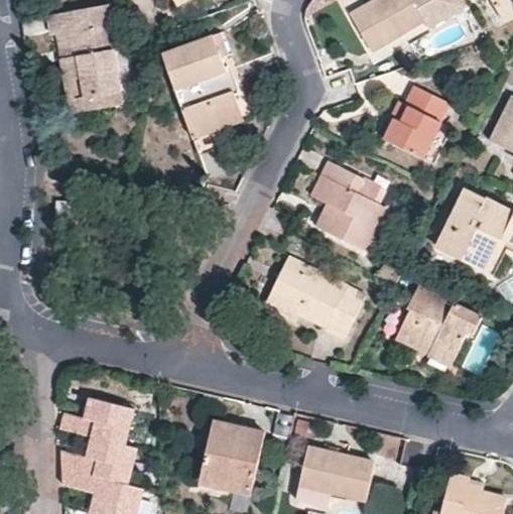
[(427,26),(466,4),(463,0),(371,0),(350,13),(370,49),(422,20),(427,26)]
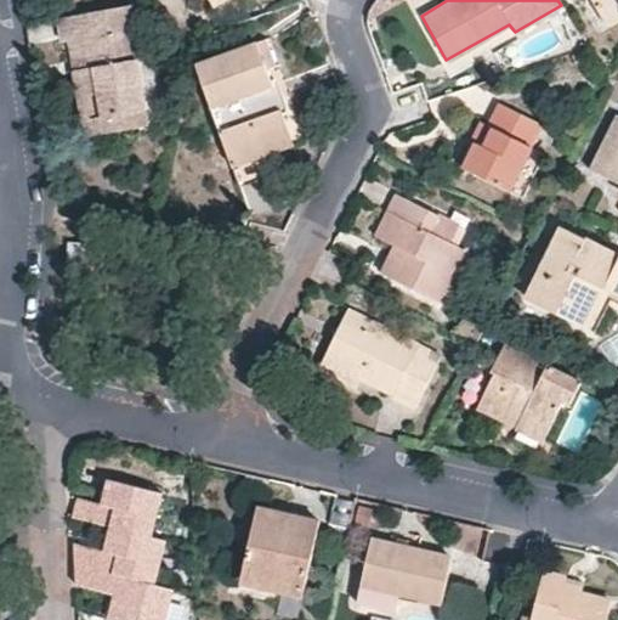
[(590,0),(605,24),(617,16),(617,0),(590,0)]
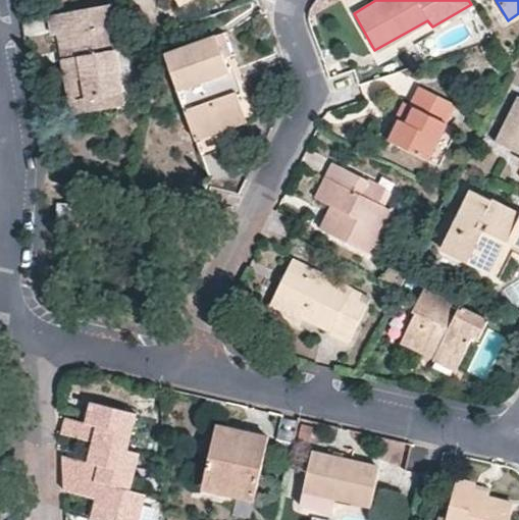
[(68,30),(73,56),(59,59),(66,101),(119,91),(111,50),(116,49),(108,3),(71,10),(73,29),(68,30)]
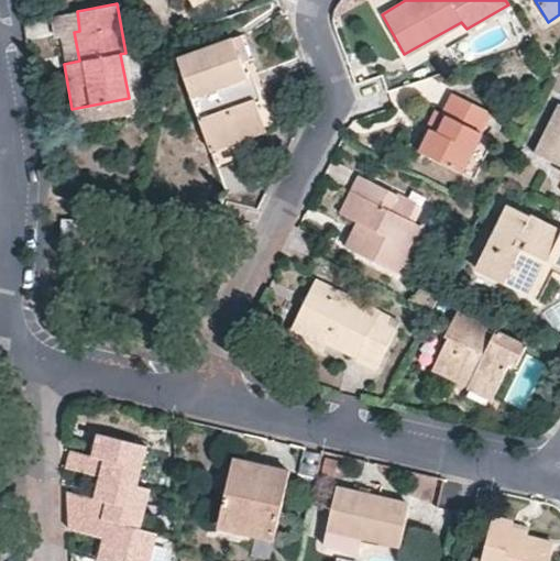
[(79,31),(77,11),(50,17),(53,35),(58,34),(74,32),(79,31)]
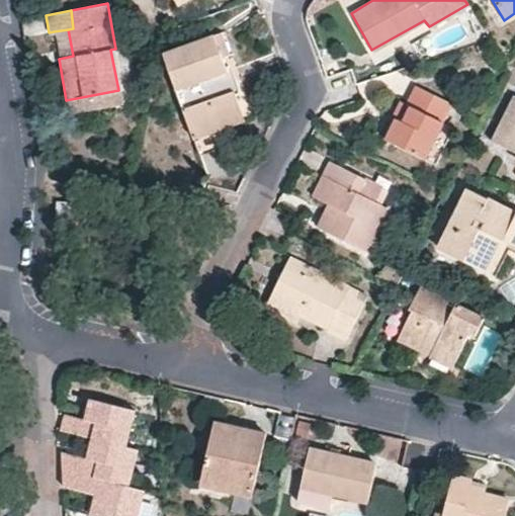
[(68,29),(54,31),(59,59),(73,56),(68,29)]
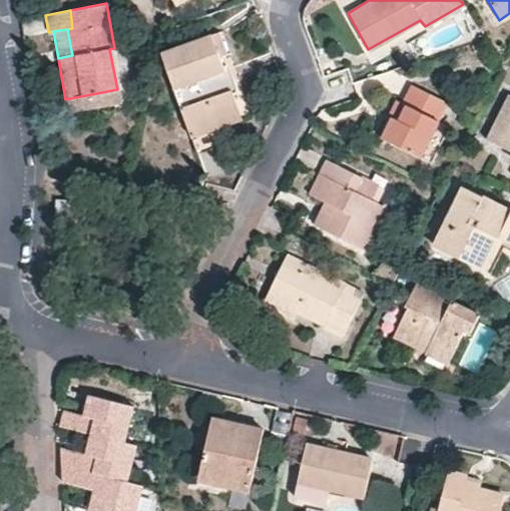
[(210,34),(160,52),(186,126),(189,126),(236,109),(210,34)]
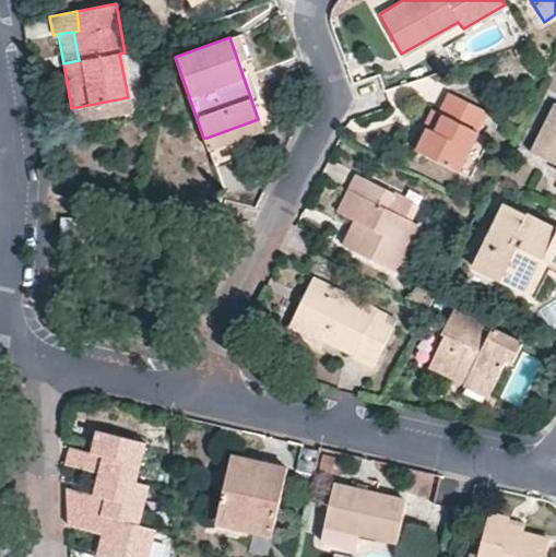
[(432,108),(423,127),(426,129),(416,150),(458,170),(477,131),(486,111),(448,92),(438,111),(432,108)]
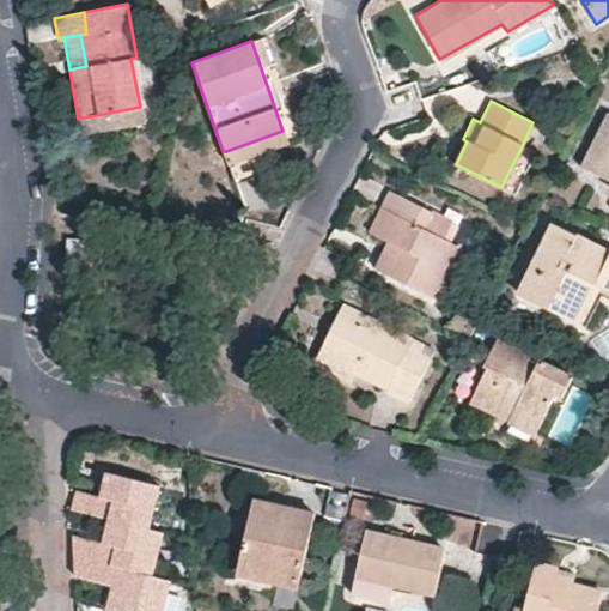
[(78,119),(80,134),(142,123),(140,107),(78,119)]
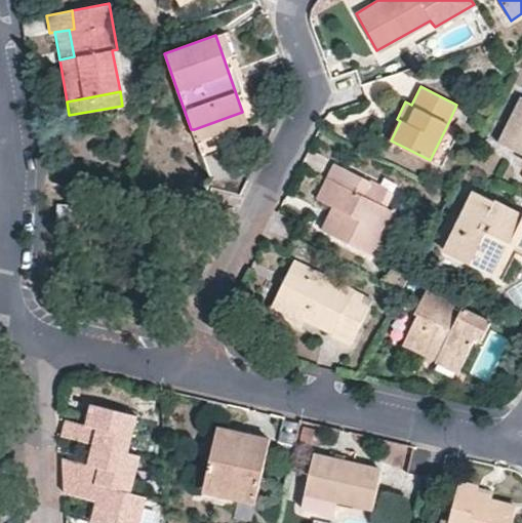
[(521,96),(499,142),(521,153),(521,96)]
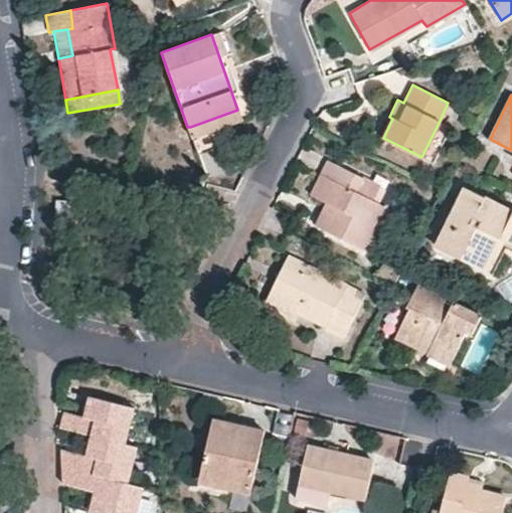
[(311,194),(325,202),(336,207),(324,229),(364,249),(386,206),(371,198),(354,190),(360,176),(327,161),(311,194)]
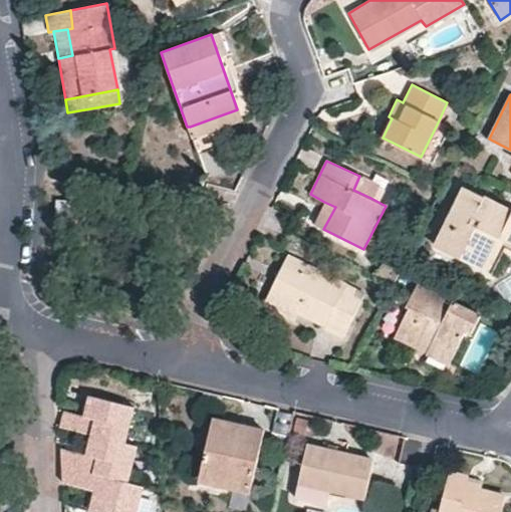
[(370,198),(377,185),(359,176),(353,190),(370,198)]
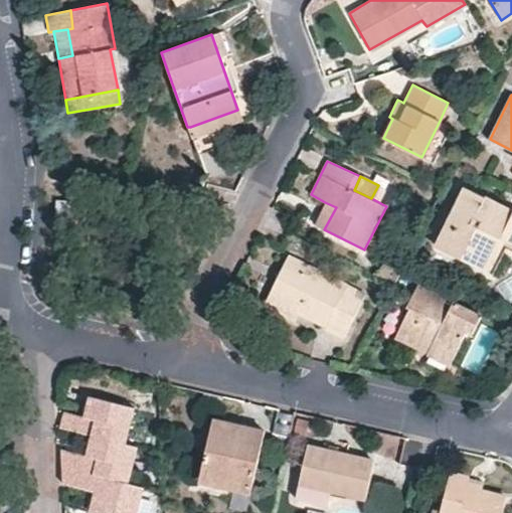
[(478,266),(488,246),(497,250),(503,238),(511,242),(511,209),(476,192),(465,187),(436,245),(478,266)]
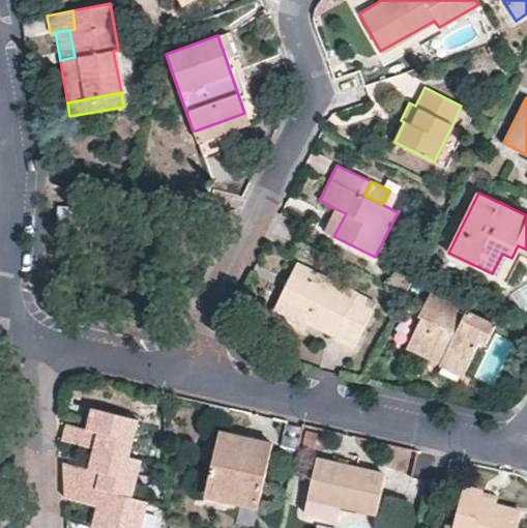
[(54,227),(66,228),(67,206),(55,206),(54,227)]
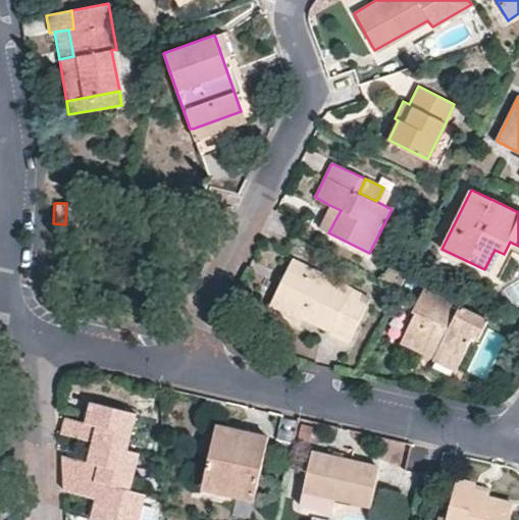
[(341,210),(329,205),(318,227),(328,232),(341,210)]
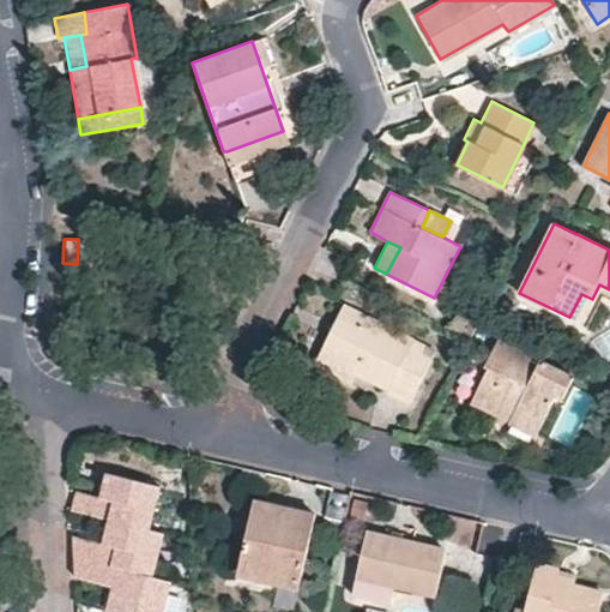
[(569,317),(586,325),(602,295),(609,299),(609,289),(599,285),(592,299),(581,294),(569,317)]
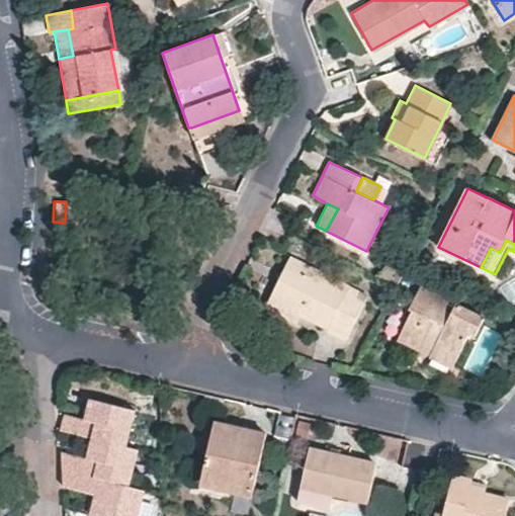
[(298,316),(299,314),(326,327),(324,329),(344,339),(365,296),(288,258),(267,298),(298,316)]
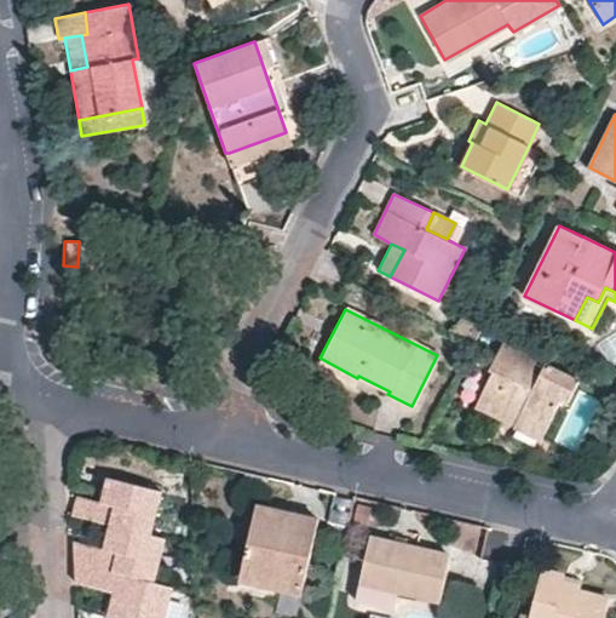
[(507,410),(510,405),(522,410),(513,425),(540,439),(562,398),(568,400),(577,378),(502,342),(489,367),(491,371),(478,395),(507,410)]
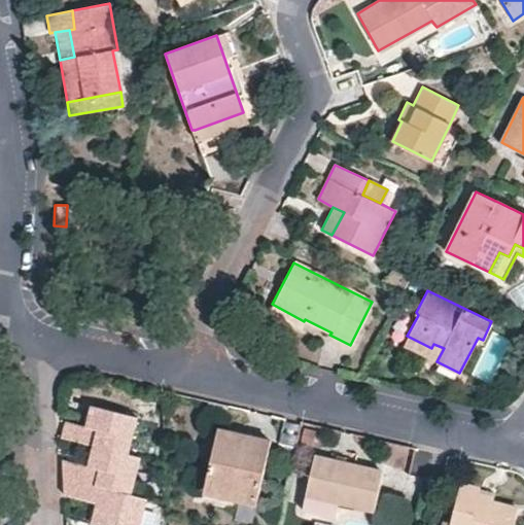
[(301,326),(304,321),(272,304),(268,311),(301,326)]
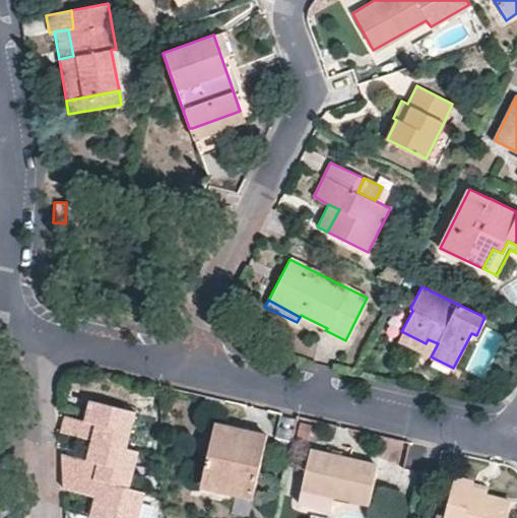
[(428,339),(426,343),(401,331),(397,340),(424,353),(431,357),(438,343),(428,339)]
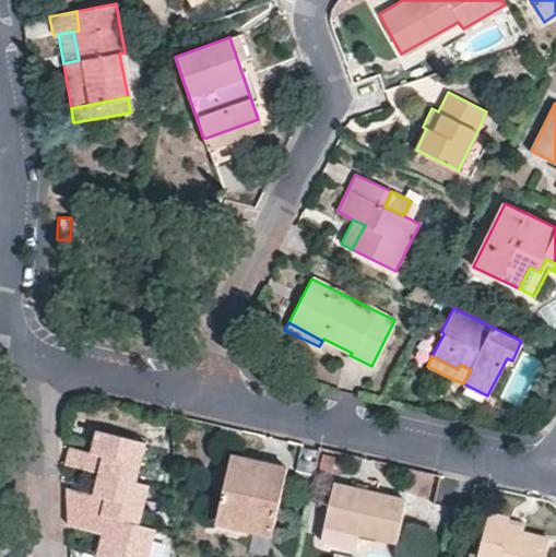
[(61,464),(96,473),(133,481),(143,441),(101,431),(95,429),(89,451),(67,446),(61,464)]
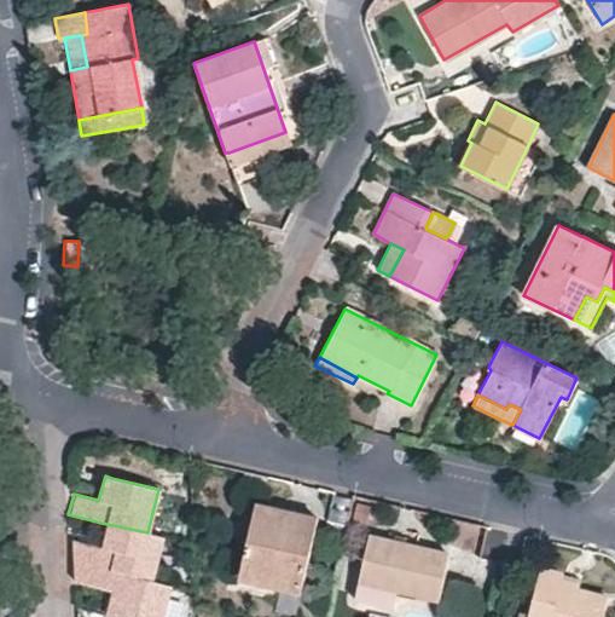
[(261,581),(299,589),(315,517),(254,503),(239,565),(237,576),(261,581)]
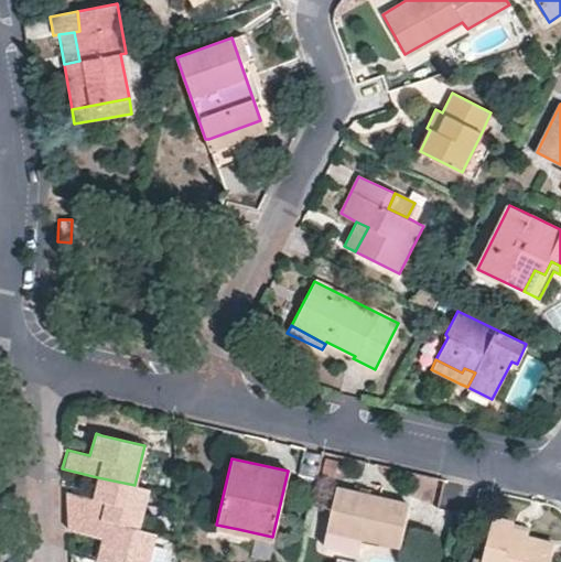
[(79,515),(114,522),(137,528),(147,488),(135,485),(97,477),(92,498),(64,492),(64,511),(79,515)]
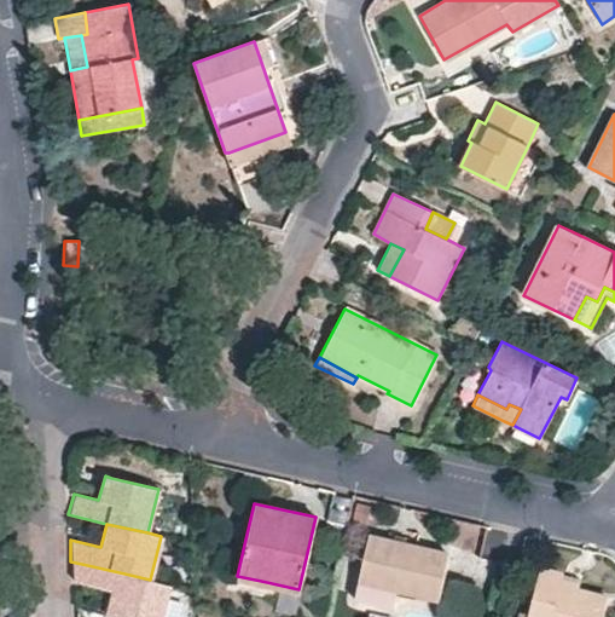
[(393,605),(396,597),(398,588),(416,592),(439,597),(448,554),(369,536),(353,597),(393,605)]
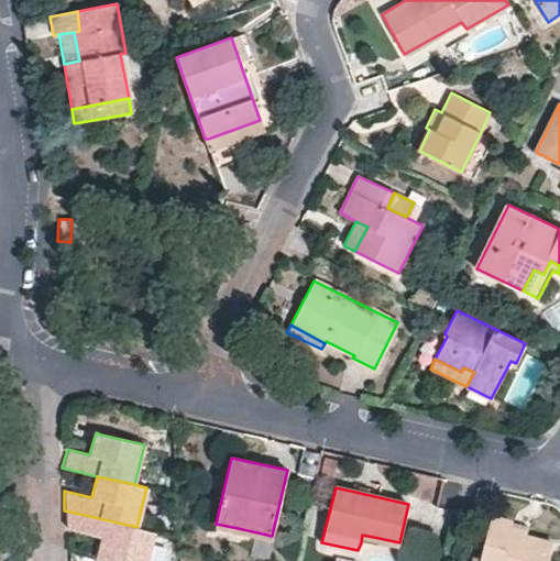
[(96,559),(103,560),(146,560),(153,531),(136,527),(113,521),(79,514),(64,510),(65,528),(100,538),(96,559)]
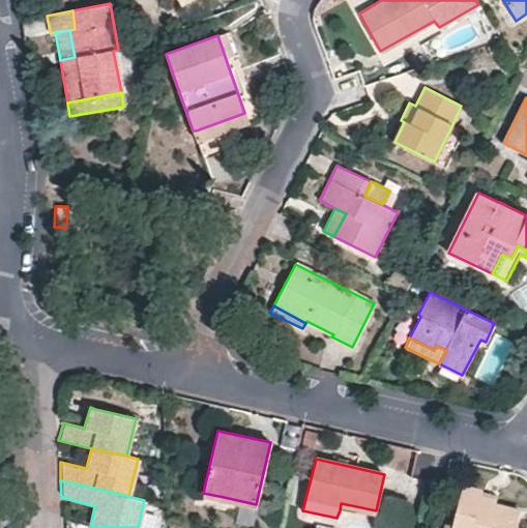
[(451,527),(515,527),(520,510),(494,504),(479,501),(480,495),(481,491),(462,487),(451,527)]
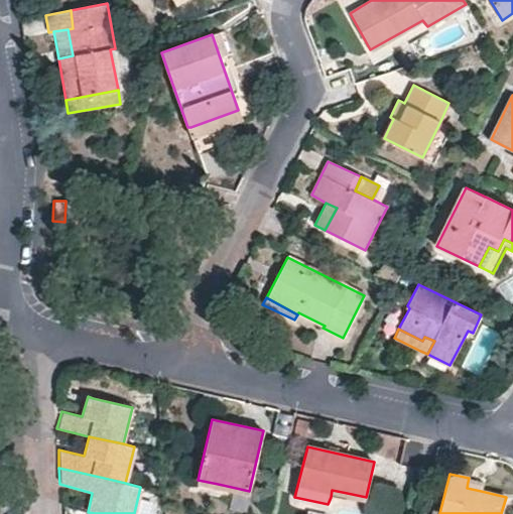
[(198,480),(197,485),(217,490),(218,484),(198,480)]
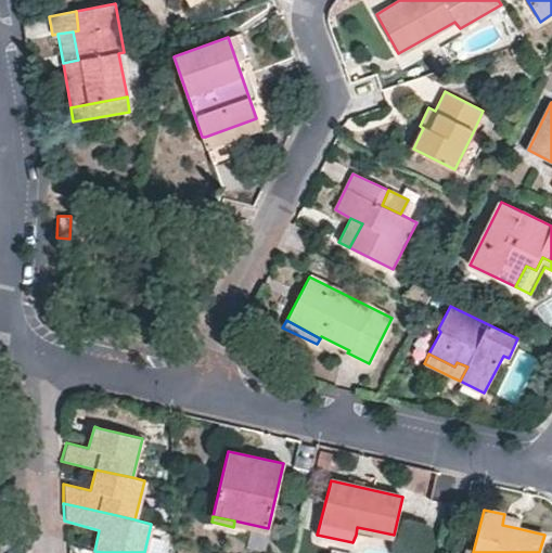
[(517,528),(518,522),(503,518),(502,525),(517,528)]
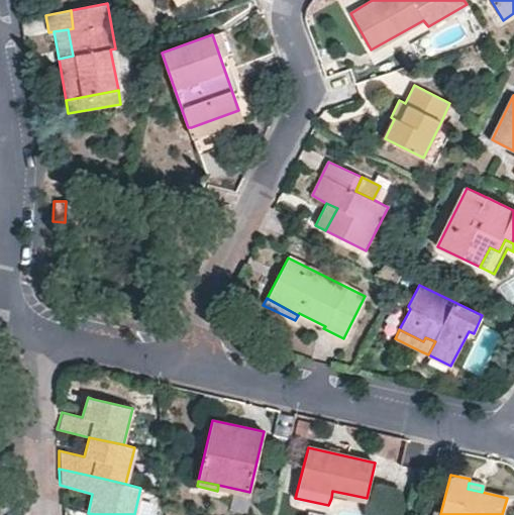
All buildings are outlined.
